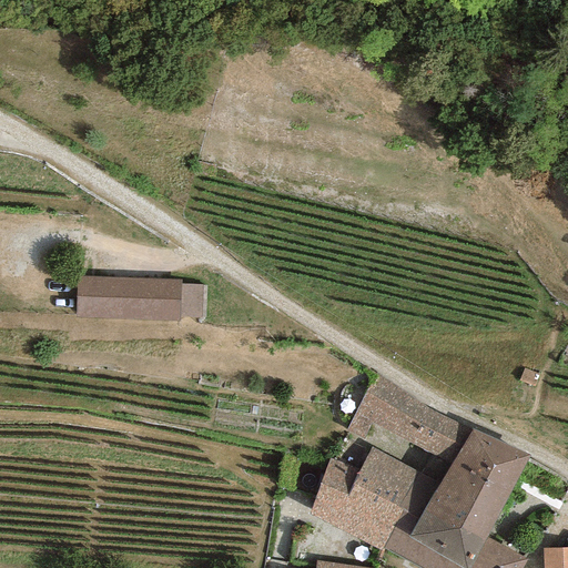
[(182,276),(75,273),(74,313),(178,318),(179,313),(202,315),(202,283),(181,281),(182,276)]
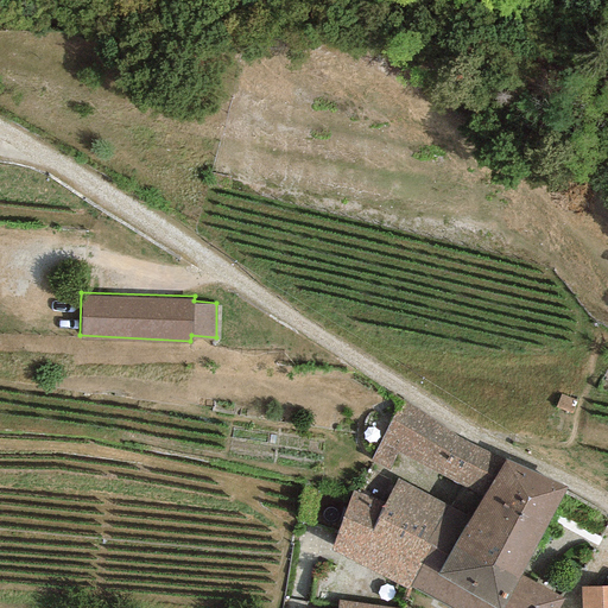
[(398,477),(470,517),(506,458),(456,437),(401,397),(369,460),(398,477)]
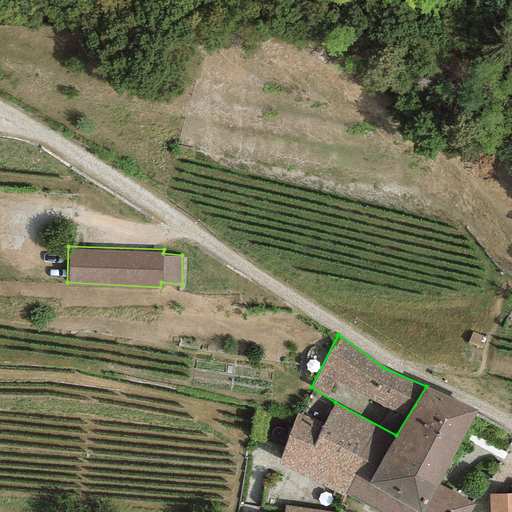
[(435,490),(440,484),(478,410),(426,386),(396,435),(381,460),(435,490)]
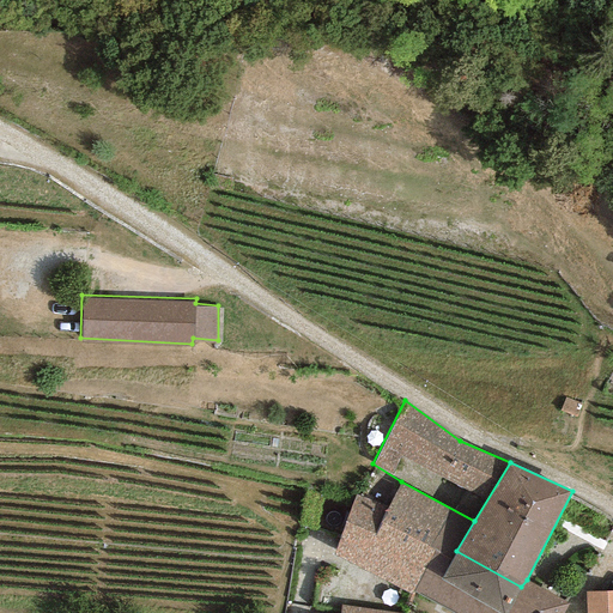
[(456,551),(474,521),(401,481),(387,509),(354,495),(335,556),(411,594),(413,590),(436,550),(451,560),(456,551)]
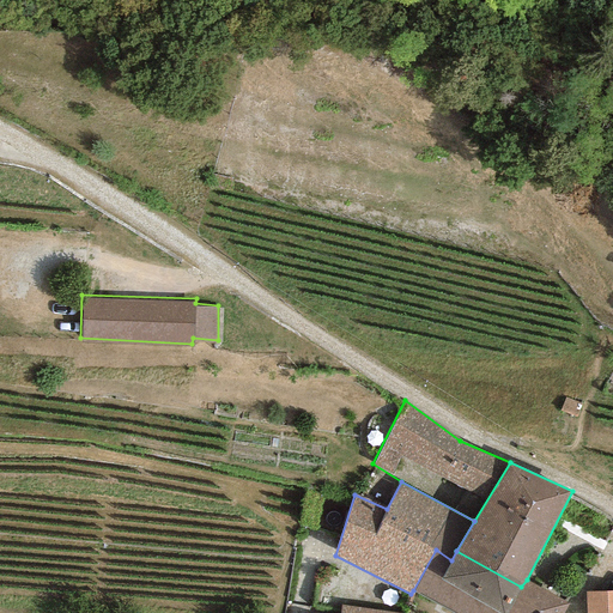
[(521,587),(456,551),(451,560),(436,550),(413,590),(453,612),(562,612),(568,604),(527,580),(521,587)]
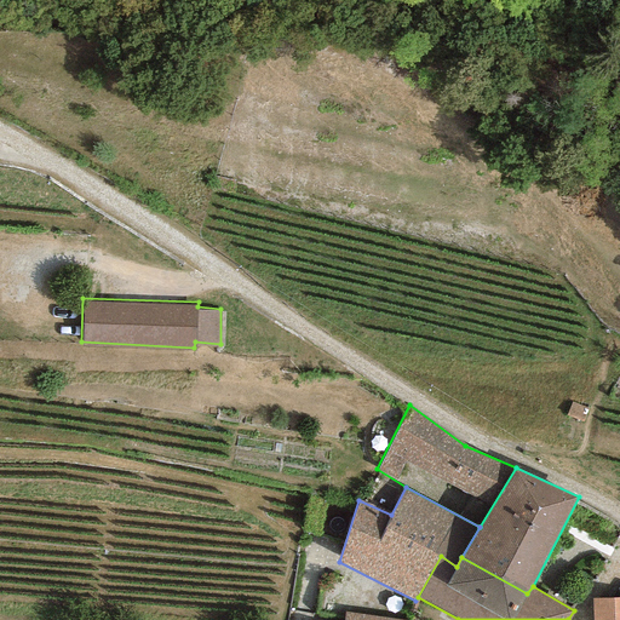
[(619,619),(619,598),(592,600),(592,619),(619,619)]
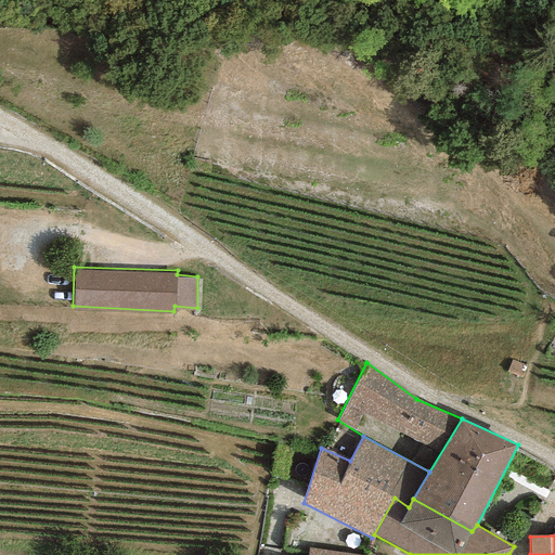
All buildings are outlined.
